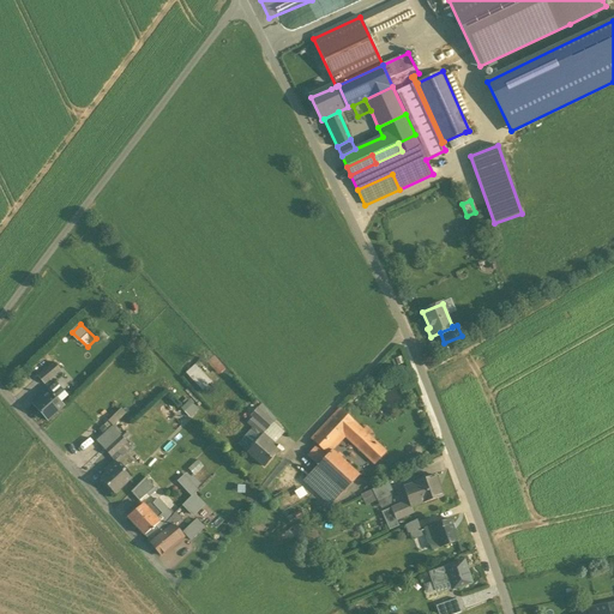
[(47,385),(64,369),(56,361),(40,377),(47,385)]
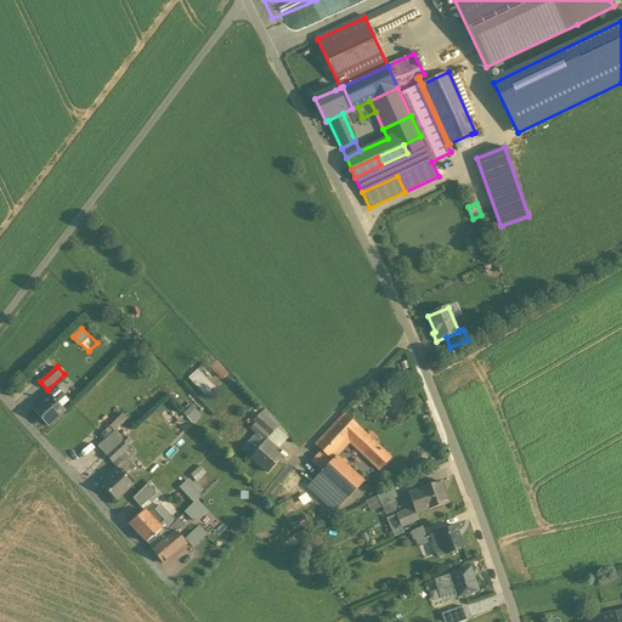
[(207,397),(218,388),(201,368),(188,378),(207,397)]
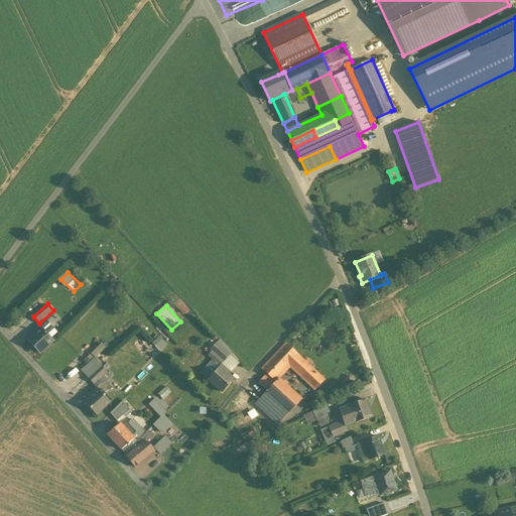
[(46,321),(40,327),(34,332),(35,332),(31,335),(32,337),(27,341),(39,354),(54,341),(51,338),(57,333),(46,321)]
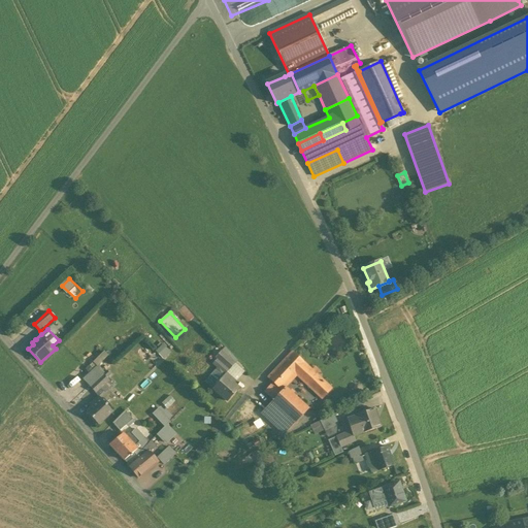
[(166,359),(172,351),(164,343),(158,352),(166,359)]
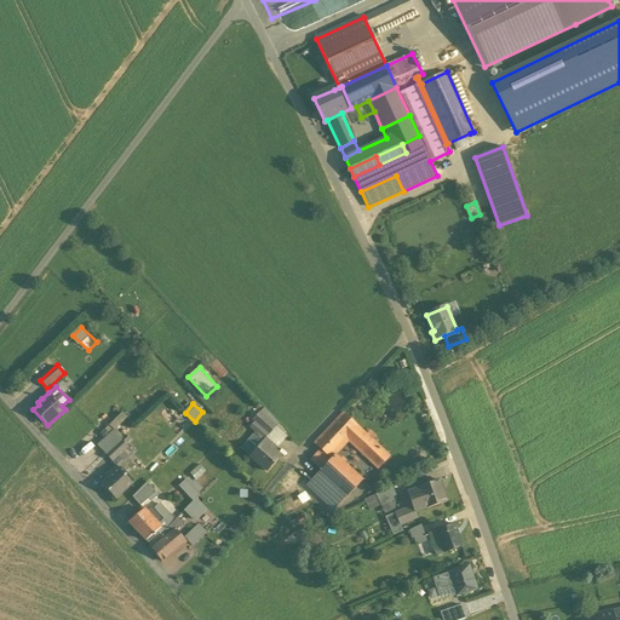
[(102,447),(116,463),(132,447),(118,430),(131,418),(125,412),(112,424),(118,431),(102,447)]
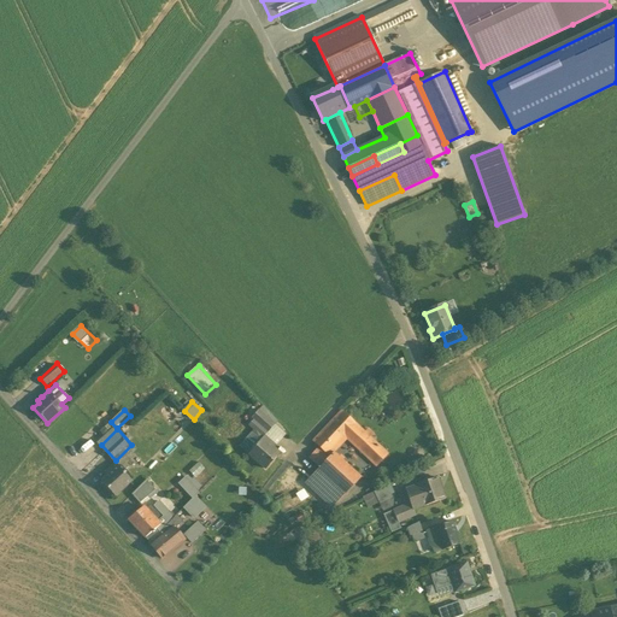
[(357,424),(342,411),(313,441),(328,456),(345,438),(376,466),(387,456),(388,454),(356,425),(357,424)]
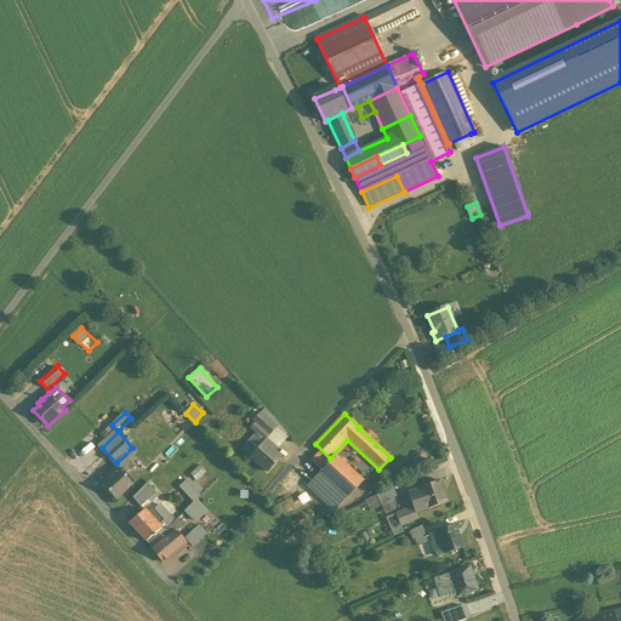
[(102,445),(117,432),(112,427),(97,440),(102,445)]
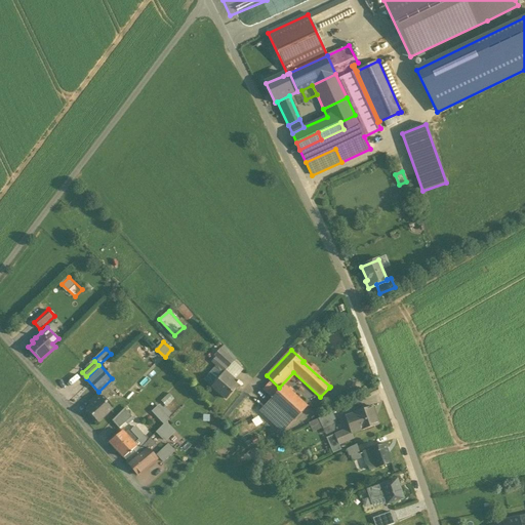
[(225,371),(211,386),(215,390),(226,399),(238,386),(229,377),(230,375),(225,371)]
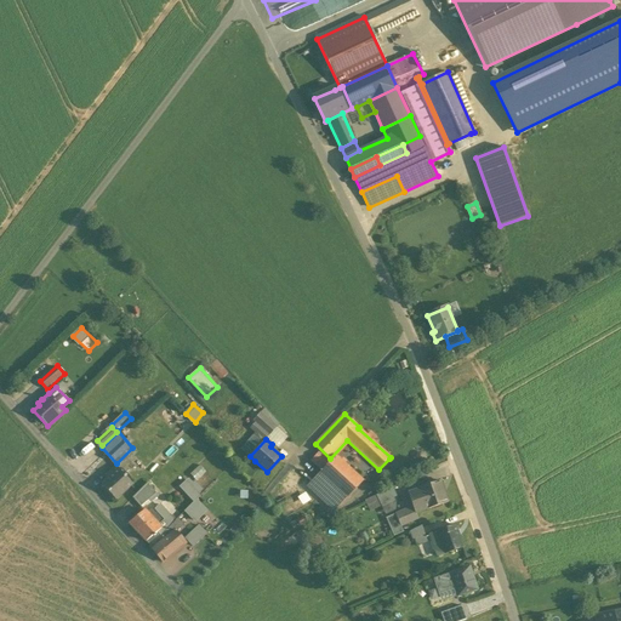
[(192,473),(198,480),(208,471),(201,465),(192,473)]
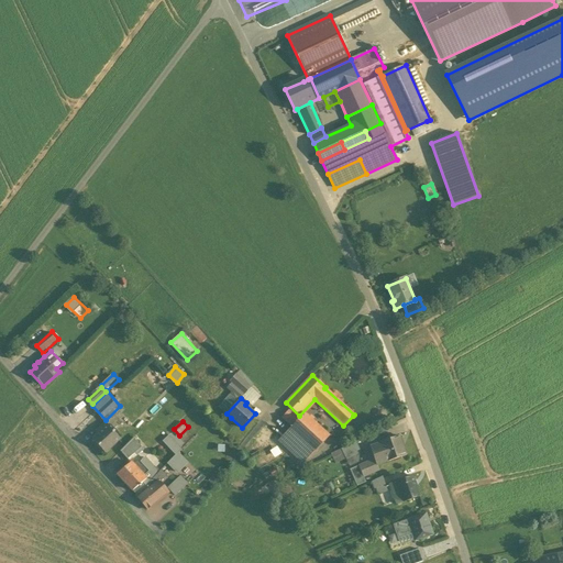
[(106,423),(99,429),(101,431),(92,439),(105,453),(120,439),(106,423)]
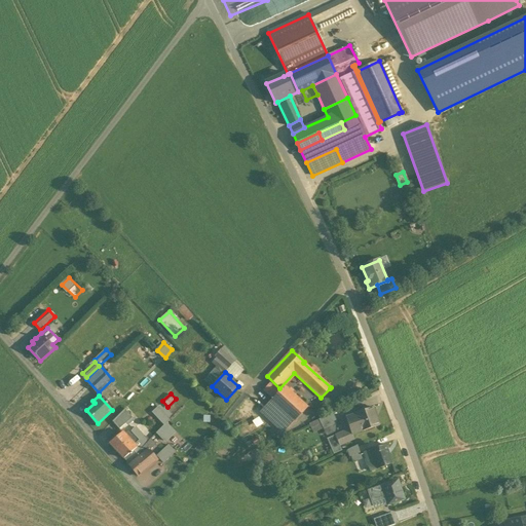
[(167,442),(178,430),(167,421),(174,415),(161,404),(153,412),(165,424),(157,433),(167,442)]
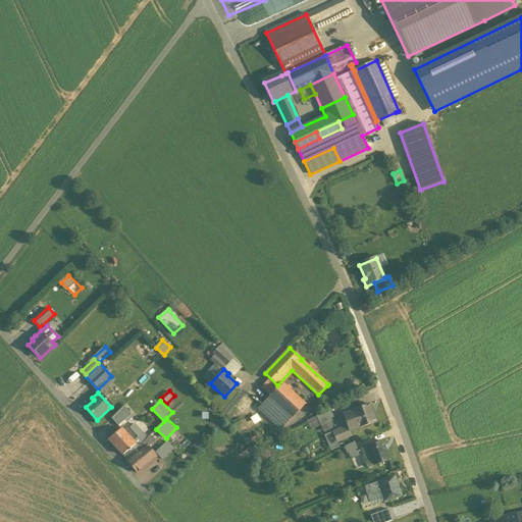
[(369,405),(353,410),(359,428),(375,422),(369,405)]
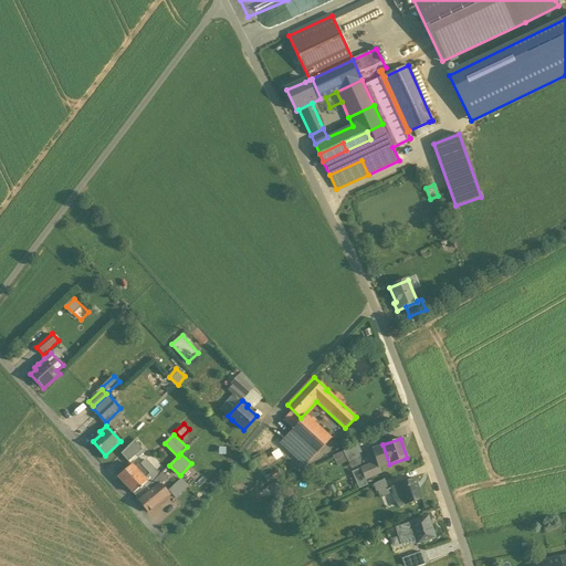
[(359,443),(334,456),(339,465),(350,461),(355,470),(369,463),(359,443)]
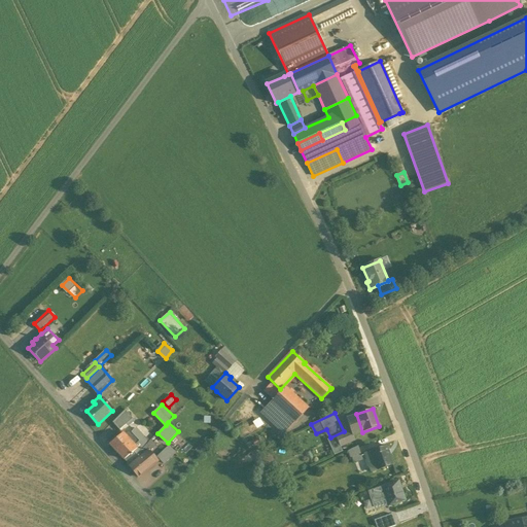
[(137,449),(125,459),(128,463),(149,443),(148,442),(143,436),(143,435),(136,428),(132,433),(130,431),(125,435),(137,449)]
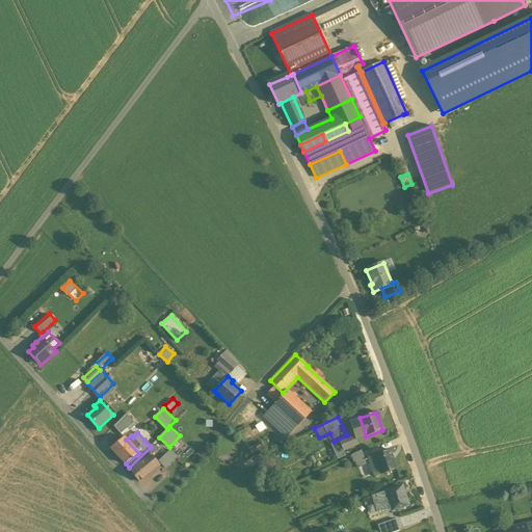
[(348,455),(346,450),(360,445),(355,433),(333,443),(339,459),(348,455)]
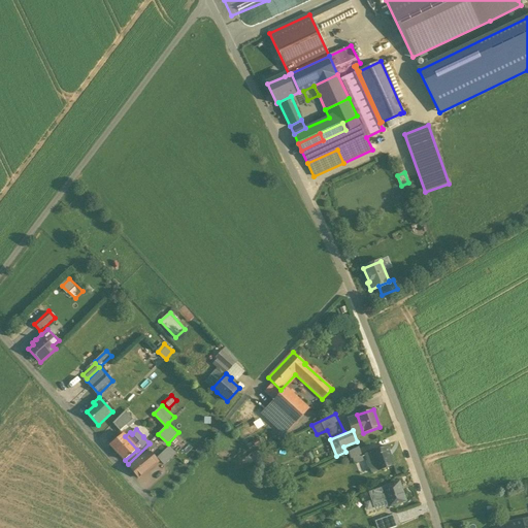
[(125,436),(123,434),(109,444),(125,460),(137,450),(125,436)]
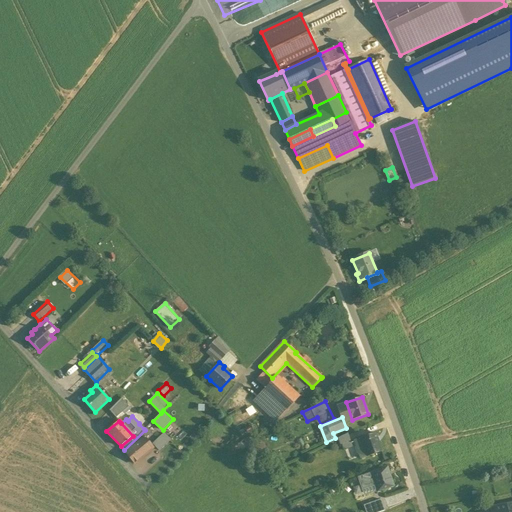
[(145,430),(124,450),(123,450),(134,464),(153,448),(145,438),(152,433),(147,427),(144,429),(145,430)]
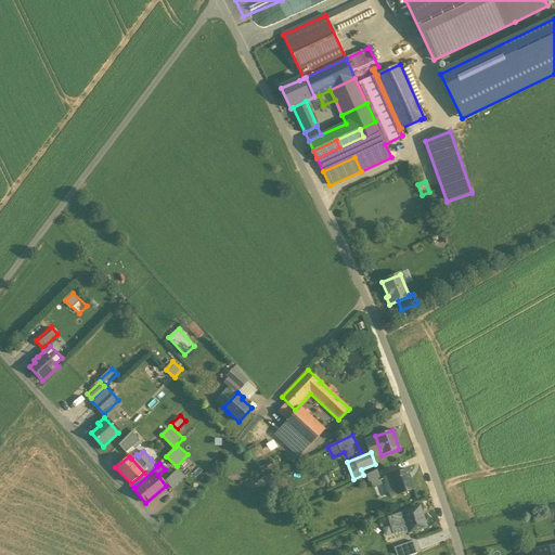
[(366,474),(372,488),(384,483),(377,469),(366,474)]
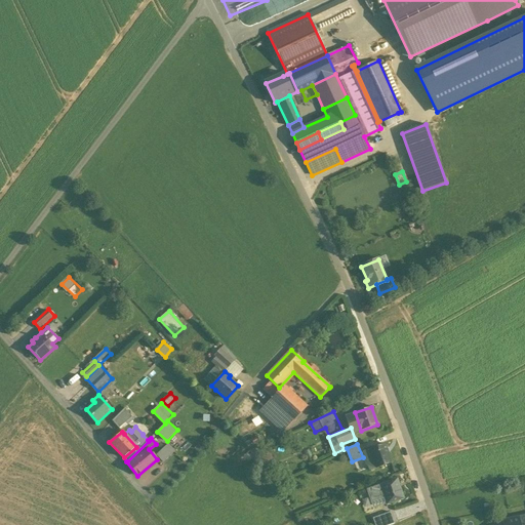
[(385,444),(369,449),(375,468),(392,462),(385,444)]
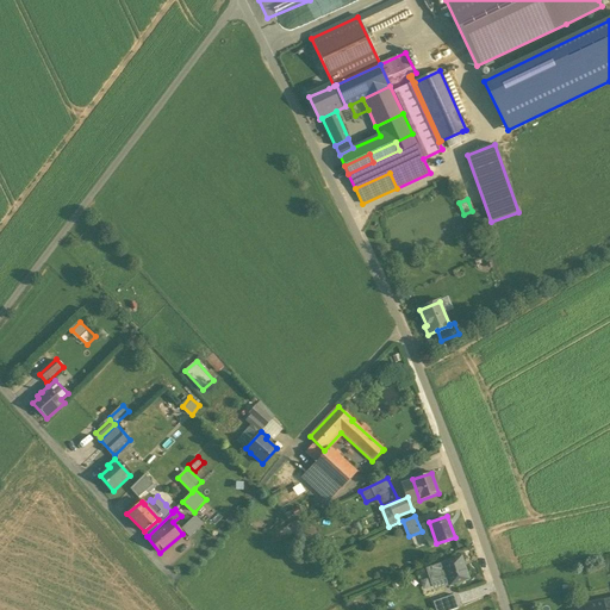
[(461,556),(442,562),(449,586),(470,579),(461,556)]
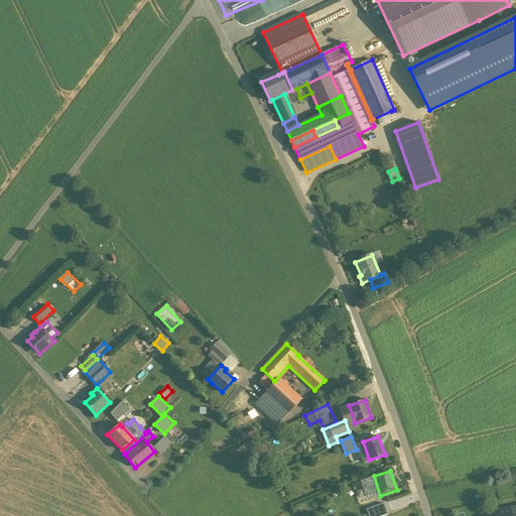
[(386,502),(368,508),(370,515),(382,515),(390,514),(386,502)]
